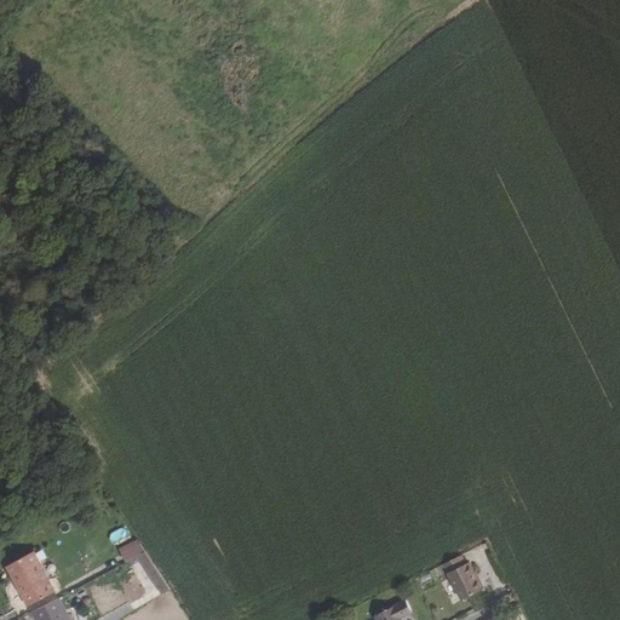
[(147,551),(138,539),(121,549),(128,561),(138,556),(147,551)]
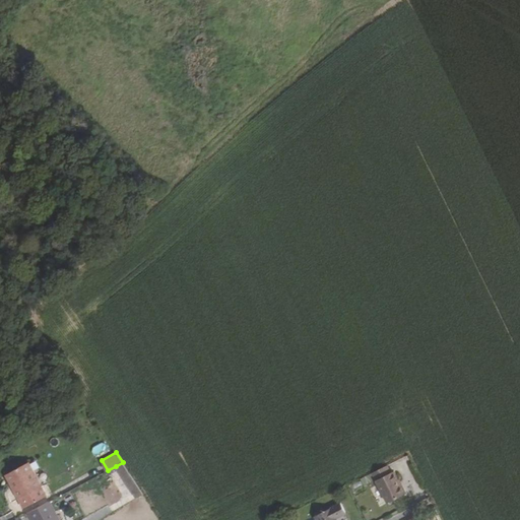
[(6,474),(24,508),(47,496),(28,462),(6,474)]
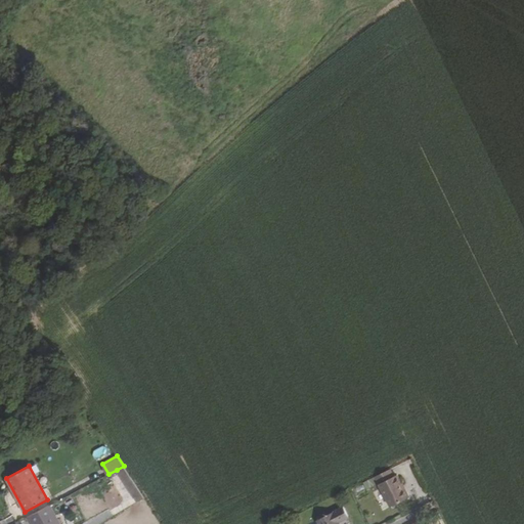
[(144,497),(124,466),(117,470),(119,474),(137,503),(144,497)]
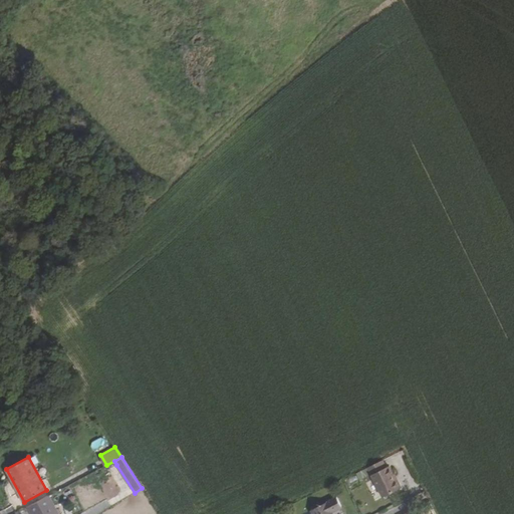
[(382,460),(368,467),(383,497),(401,488),(390,466),(387,467),(382,460)]
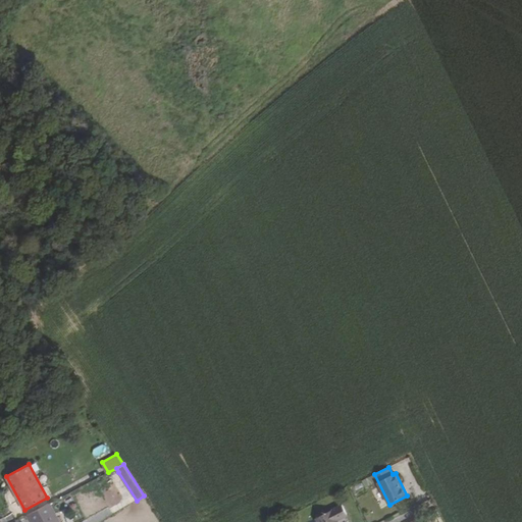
[(108,472),(107,473),(110,479),(115,476),(114,474),(118,472),(116,468),(108,472)]
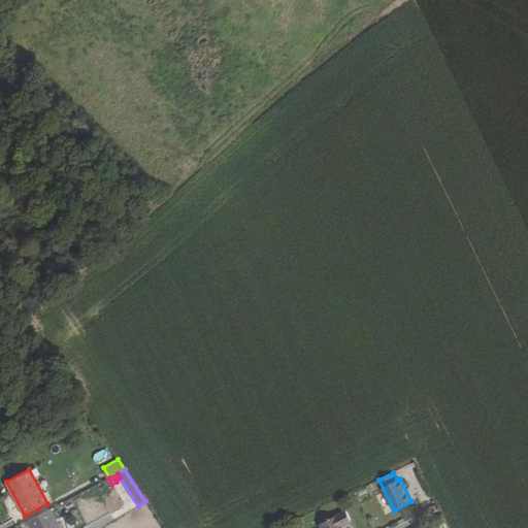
[(113,510),(125,503),(113,487),(102,494),(113,510)]
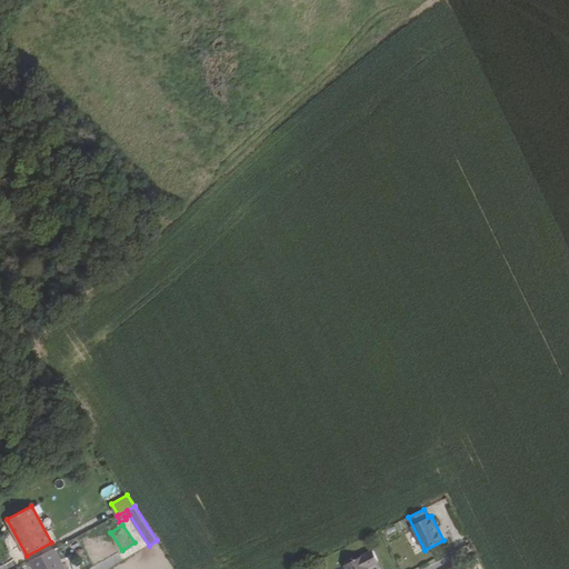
[(65,568),(55,549),(30,562),(33,568),(35,568),(36,568),(35,568),(65,568)]
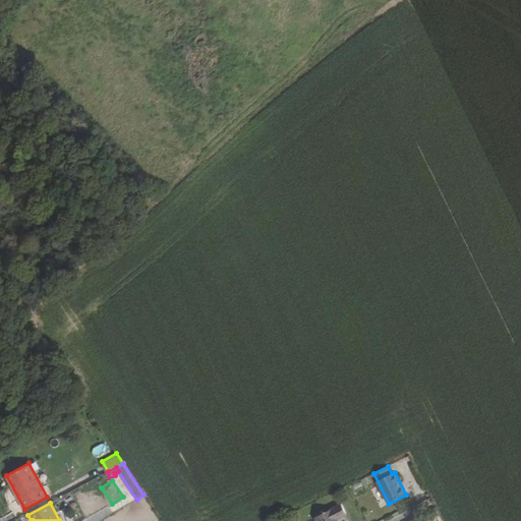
[(341,504),(315,518),(316,520),(337,520),(347,514),(341,504)]
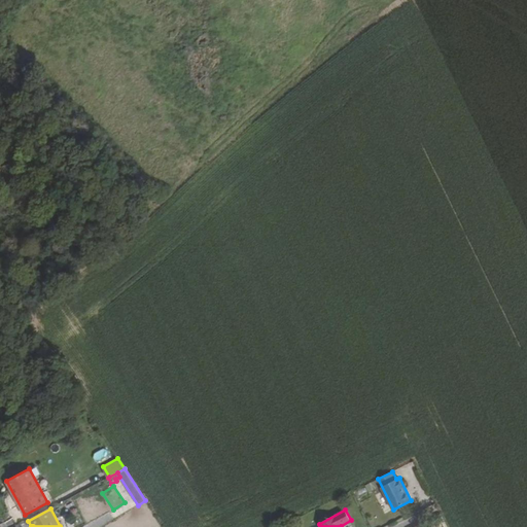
All buildings are outlined.
